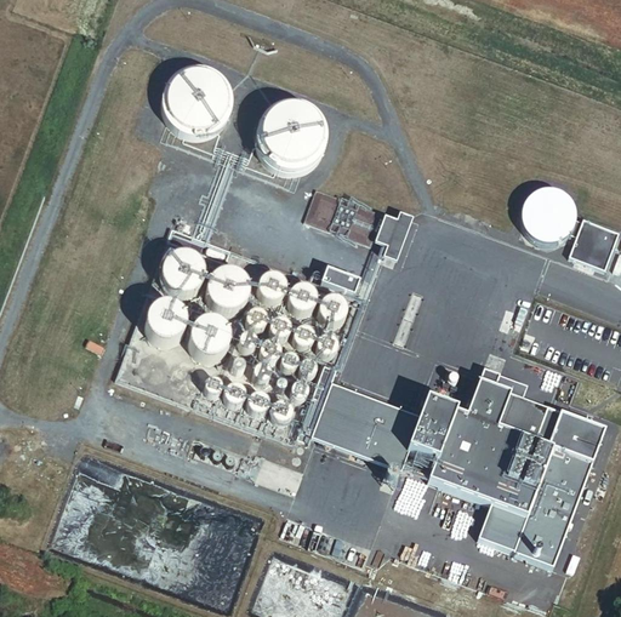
[(206,126),(216,121),(223,114),(227,104),(228,95),(227,86),(222,78),(215,72),(208,68),(198,67),(188,68),(178,73),(171,81),(167,91),(167,101),(170,112),(177,119),(186,125),(197,127),(206,126)]
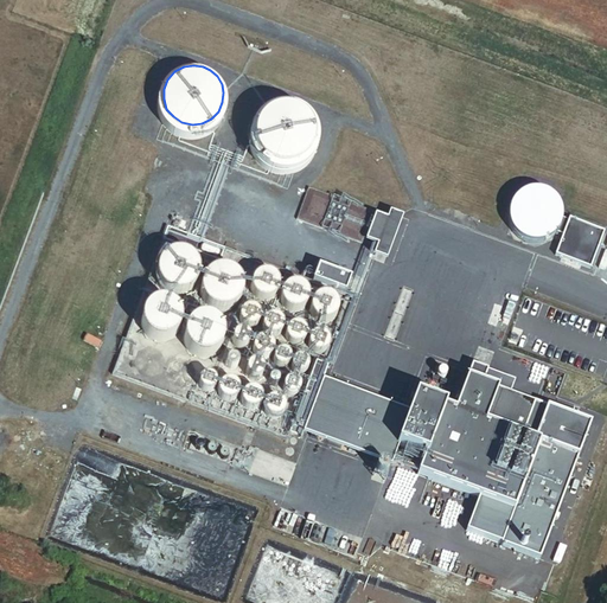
[(295,156),(304,152),(311,145),(315,135),(317,126),(314,117),(310,109),(304,103),(295,100),(287,98),(276,100),(267,104),(261,113),(257,122),(256,132),(260,142),(266,149),(275,155),(285,158),(295,156)]
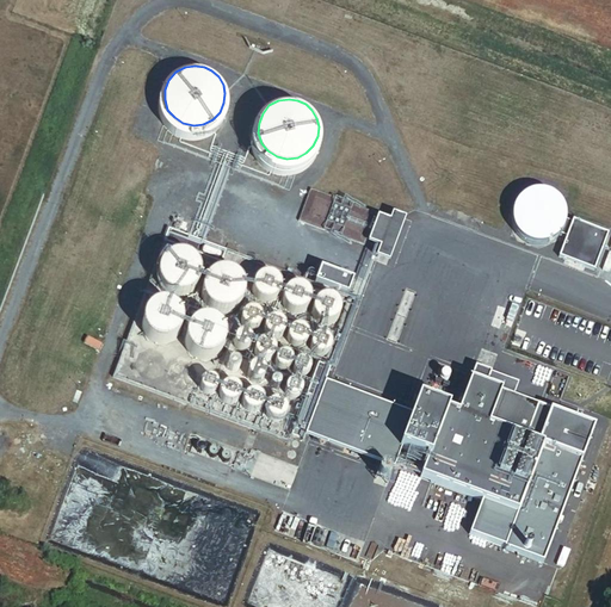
[(543,234),(551,231),(559,227),(563,221),(567,212),(567,204),(565,197),(559,190),(553,185),(544,183),(536,184),(528,186),(522,192),(518,199),(516,208),(517,216),(522,223),(528,229),(535,233),(543,234)]
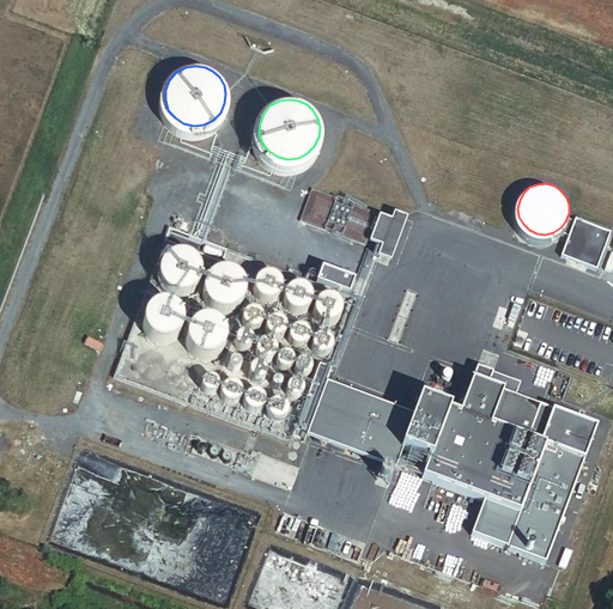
[(408,211),(394,206),(390,214),(380,209),(370,236),(382,241),(377,250),(390,255),(408,211)]
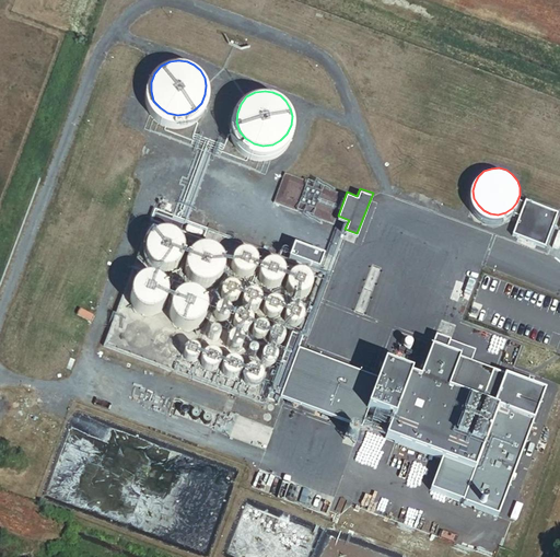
[(559,210),(525,197),(513,231),(547,243),(559,210)]
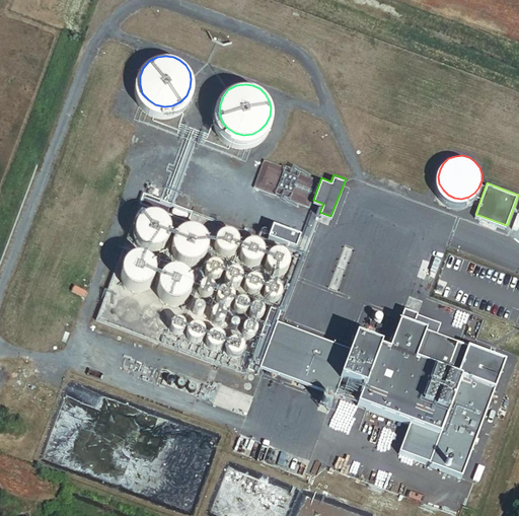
[(163,237),(167,233),(170,228),(170,223),(169,218),(167,213),(163,210),(159,208),(154,207),(149,208),(144,210),(140,214),(138,219),(138,225),(139,230),(142,235),(147,238),(152,239),(158,239),(163,237)]
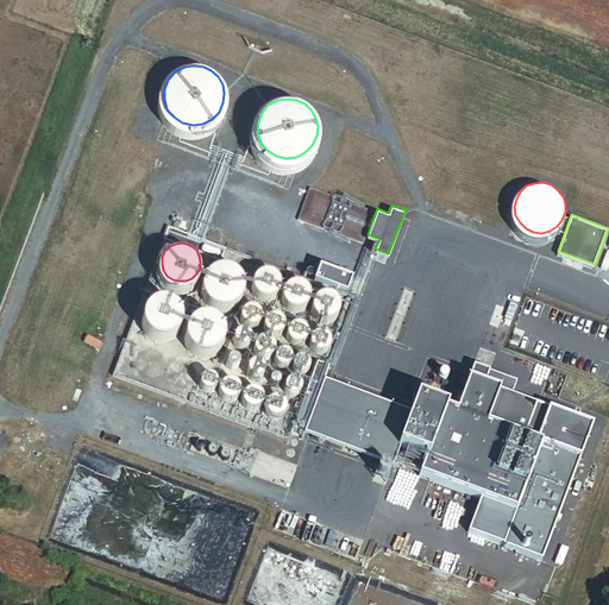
[(352,270),(320,258),(315,272),(346,284),(352,270)]
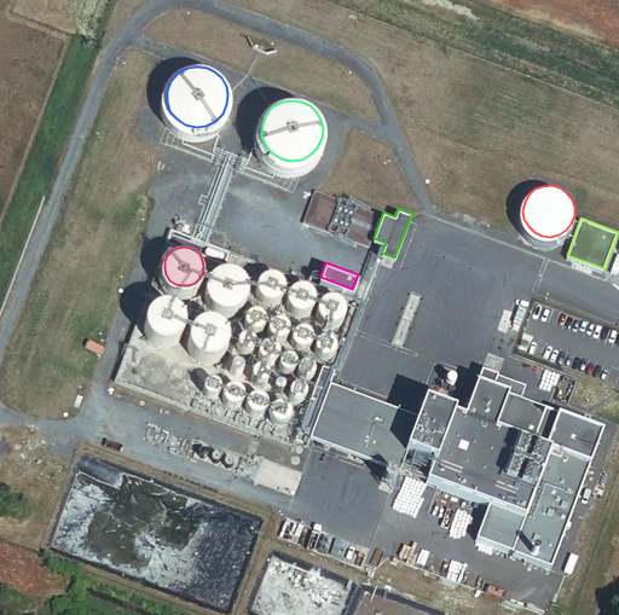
[(239,300),(244,295),(248,289),(249,283),(248,277),(244,271),(241,267),(235,265),(229,264),(223,265),(217,267),(213,272),(209,278),(209,285),(210,291),(215,297),(220,301),(226,303),(233,302),(239,300)]
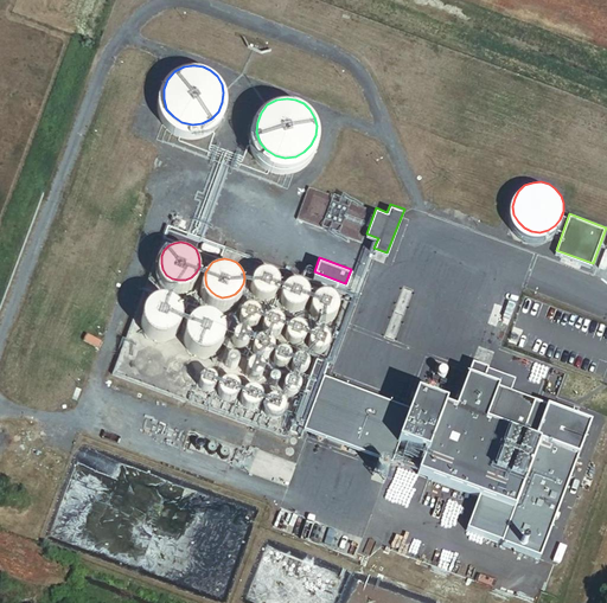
[(270,288),(274,286),(276,283),(279,278),(279,275),(278,271),(275,268),(272,265),(268,264),(264,264),(261,265),(257,269),(255,271),(254,276),(255,280),(256,283),(259,287),(263,288),(267,289),(270,288)]
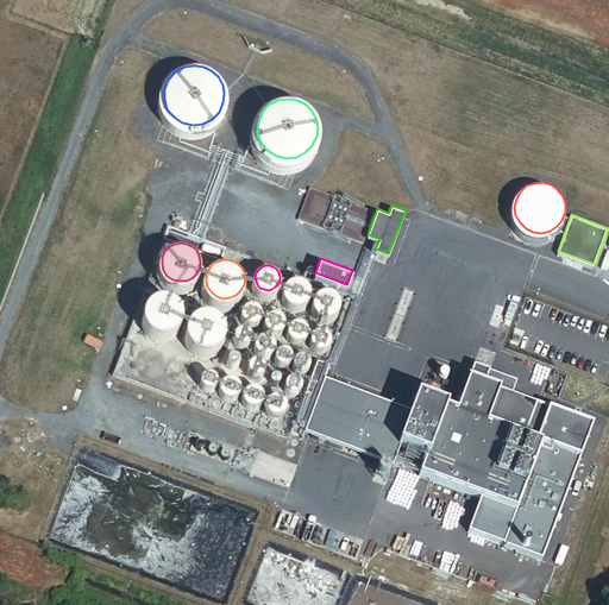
[(302,298),(306,296),(308,294),(311,289),(311,285),(309,282),(307,278),(303,276),(300,275),(296,275),(293,276),(289,278),(287,282),(286,287),(287,290),(288,294),(290,297),(294,298),(299,300),(302,298)]
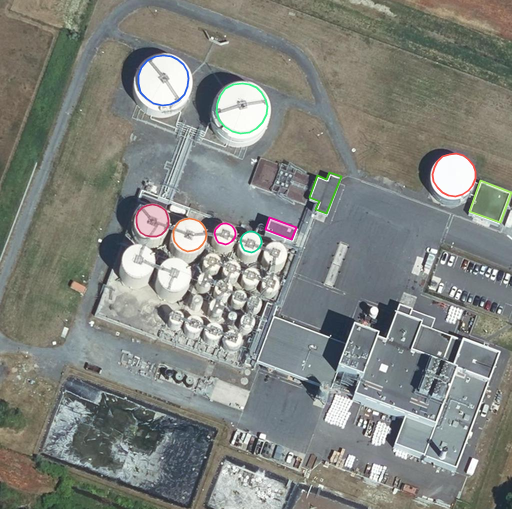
[(279,260),(282,259),(284,256),(285,253),(285,250),(284,246),(282,244),(280,242),(277,241),(273,241),(270,242),(267,244),(265,247),(265,250),(265,253),(266,257),(269,259),(272,261),(275,261),(279,260)]
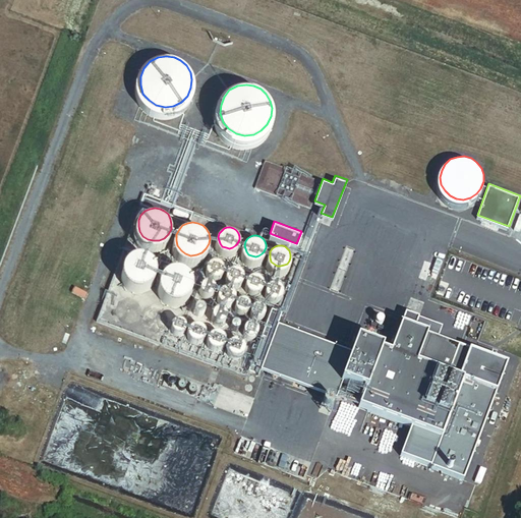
[(148,280),(152,276),(155,271),(156,266),(155,261),(152,256),(149,252),(143,250),(138,249),(133,250),(128,252),(125,256),(122,262),(122,268),(123,273),(127,278),(131,281),(137,283),(142,282),(148,280)]
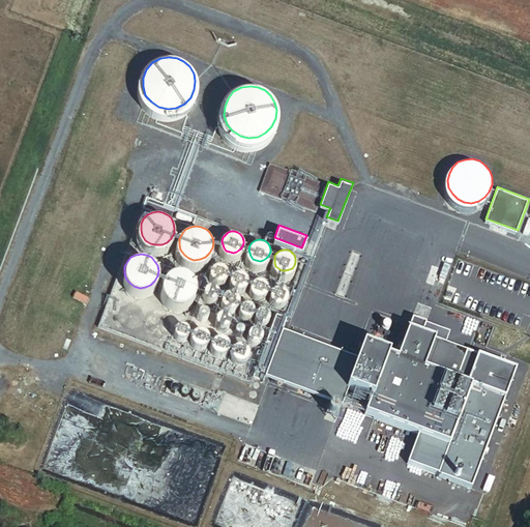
[(222,275),(224,274),(226,272),(227,270),(227,267),(226,265),(225,264),(223,262),(221,261),(218,261),(216,262),(214,263),(212,265),(211,267),(211,270),(212,272),(214,274),(216,275),(218,275),(222,275)]
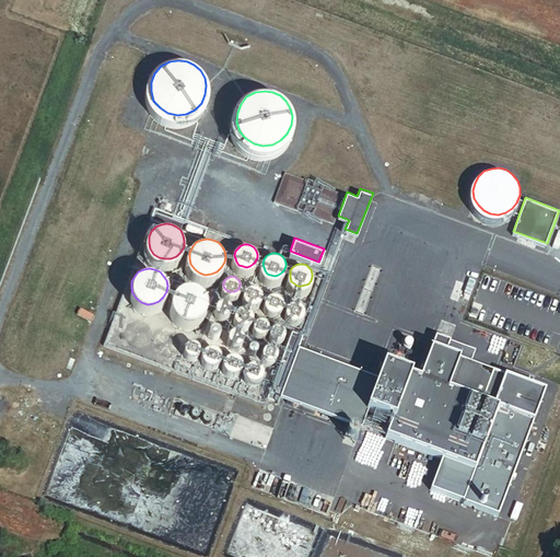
[(199,315),(203,311),(206,305),(207,299),(206,293),(203,289),(199,286),(195,282),(189,282),(184,282),(178,286),(174,290),(172,296),(171,302),(173,308),(176,312),(182,316),(187,317),(194,317),(199,315)]
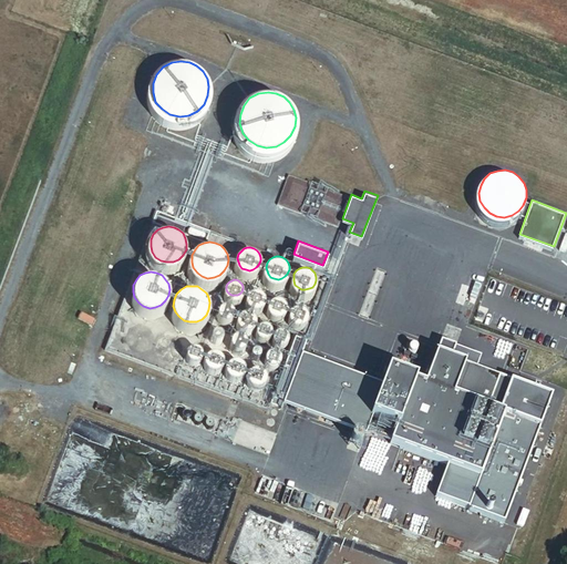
[(260,304),(263,303),(265,300),(266,298),(266,296),(265,294),(264,291),(263,290),(260,289),(258,288),(255,289),(253,290),(251,293),(250,295),(250,298),(251,300),(253,303),(255,304),(258,305),(260,304)]
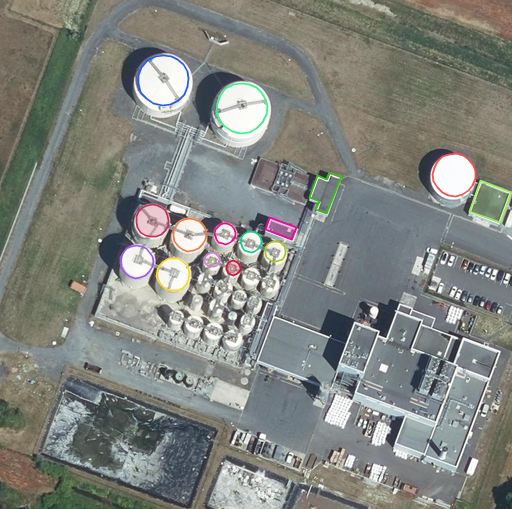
[(253,281),(255,279),(257,277),(258,275),(258,273),(257,271),(256,269),(255,268),(253,267),(251,267),(248,267),(246,268),(245,270),(244,273),(244,275),(245,277),(246,279),(248,281),(251,281),(253,281)]
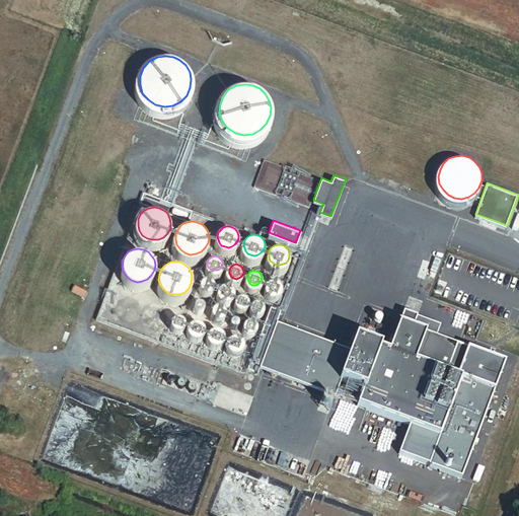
[(212,287),(213,286),(214,284),(214,282),(213,280),(212,278),(210,277),(208,276),(206,276),(204,277),(202,279),(202,280),(201,282),(201,284),(202,286),(204,288),(206,288),(208,289),(210,288),(212,287)]
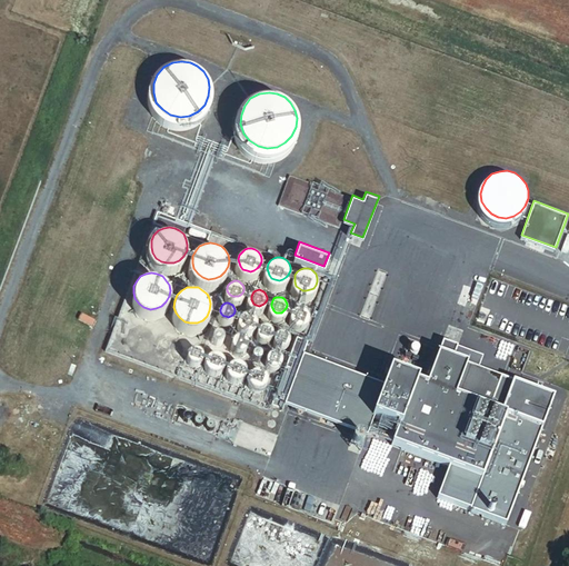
[(302,321),(305,320),(307,318),(307,315),(308,313),(307,310),(306,308),(303,307),(301,306),(299,306),(297,306),(295,308),(292,310),(291,313),(291,315),(292,318),(295,320),(297,321),(299,321),(302,321)]
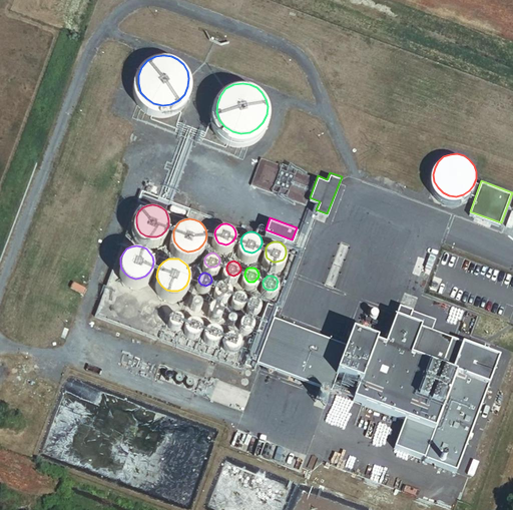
[(227,294),(229,292),(231,290),(231,288),(231,285),(230,283),(229,281),(227,280),(225,279),(222,279),(220,280),(218,282),(216,284),(216,287),(216,289),(217,292),(219,293),(222,294),(224,295),(227,294)]
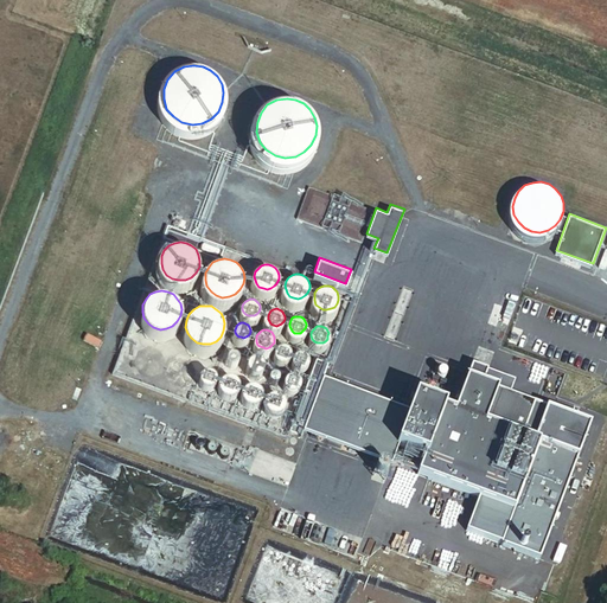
[(286,359),(289,357),(291,355),(292,352),(292,350),(292,347),(289,345),(288,344),(286,342),(283,342),(280,342),(278,345),(276,346),(275,350),(275,352),(276,355),(278,357),(280,359),(283,359),(286,359)]
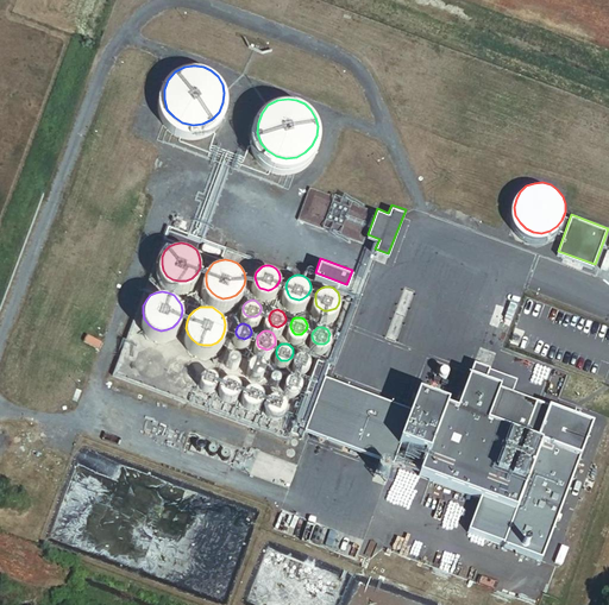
[(234,360),(237,360),(238,358),(238,357),(239,354),(238,353),(238,351),(236,350),(234,350),(232,348),(231,350),(228,351),(227,352),(227,354),(227,355),(227,358),(228,359),(231,360),(232,361),(234,360)]
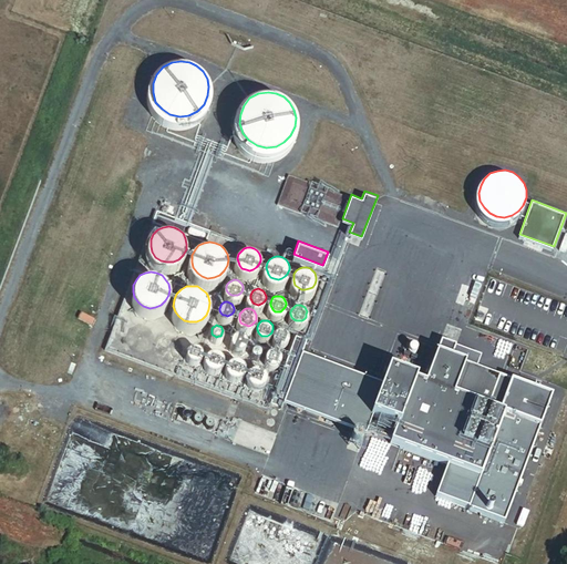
[(285,341),(287,339),(288,338),(289,335),(289,332),(289,330),(288,328),(286,327),(284,326),(281,326),(279,326),(277,327),(275,329),(274,332),(274,335),(275,338),(277,339),(279,341),(281,341),(285,341)]
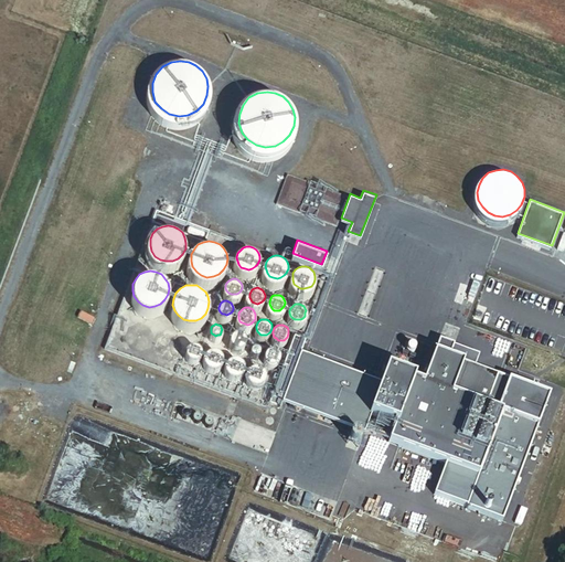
[(242,345),(244,343),(245,341),(246,339),(246,336),(245,333),(243,331),(241,329),(237,329),(235,330),(233,331),(231,333),(230,336),(230,338),(231,341),(232,343),(234,345),(236,346),(238,346),(242,345)]
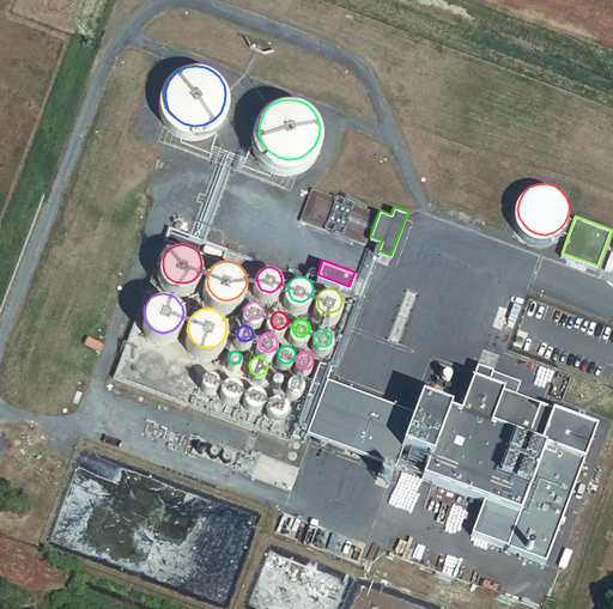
[(545,556),(594,419),(515,390),(520,378),(477,363),(461,406),(451,402),(454,397),(424,387),(414,412),(327,379),(309,430),(484,493),(469,530),(545,556)]
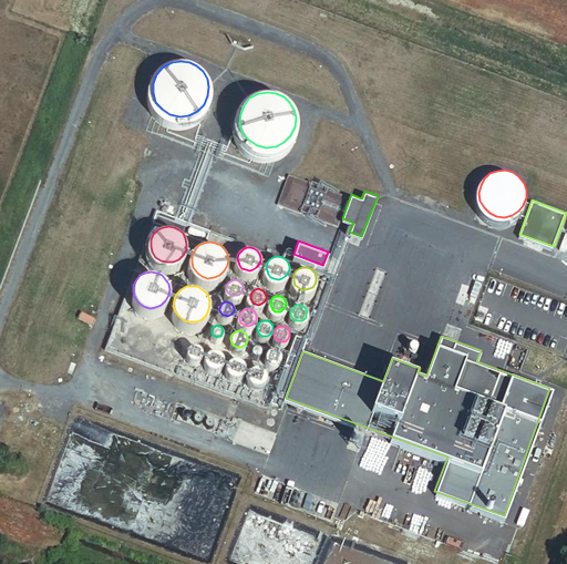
[(198,357),(200,355),(202,354),(203,351),(203,349),(202,347),(200,345),(198,344),(196,342),(194,342),(192,344),(189,345),(188,347),(188,349),(188,352),(189,355),(192,356),(194,357),(196,357),(198,357)]
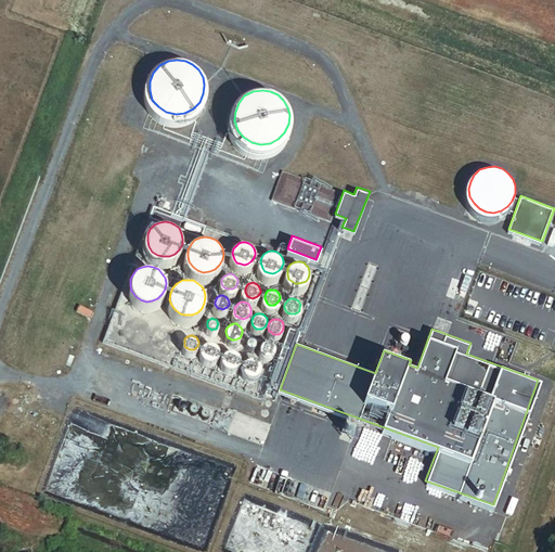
[(271,354),(273,352),(275,351),(276,348),(276,346),(276,344),(274,342),(273,339),(270,338),(268,338),(266,339),(263,341),(261,343),(260,345),(260,348),(261,350),(263,352),(266,354),(268,355),(271,354)]
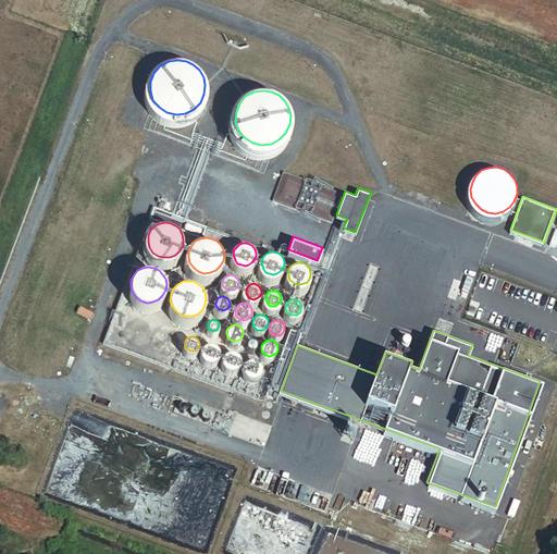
[(214,359),(217,357),(219,355),(220,353),(220,349),(219,347),(218,345),(215,344),(213,343),(211,343),(208,343),(206,345),(203,347),(202,349),(203,353),(205,356),(206,358),(209,359),(211,359),(214,359)]
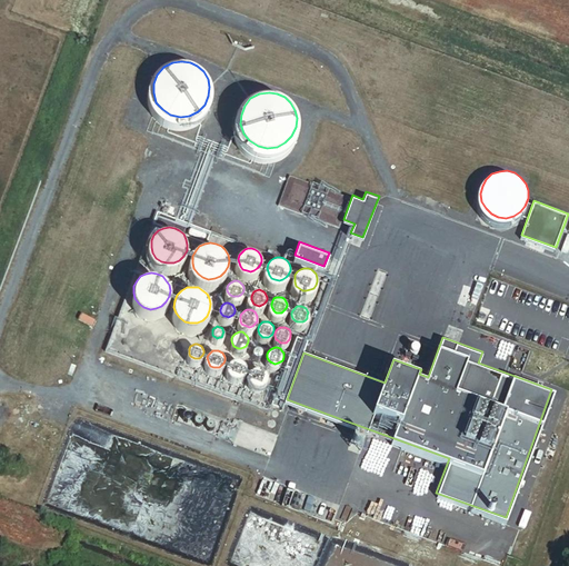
[(240,374),(242,371),(245,369),(246,367),(246,365),(245,361),(243,360),(241,358),(239,357),(237,357),(233,358),(231,359),(229,361),(228,365),(229,367),(230,370),(231,373),(235,374),(237,374),(240,374)]
